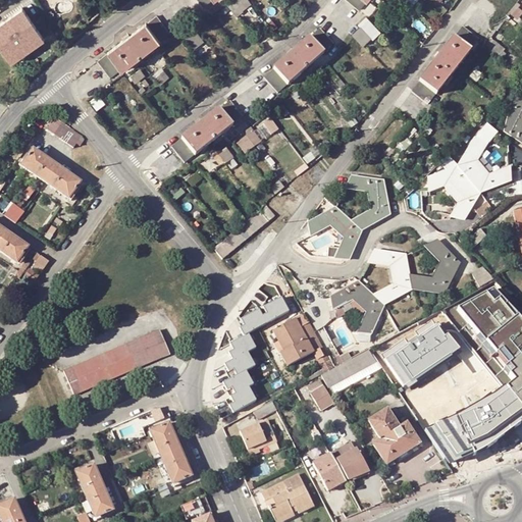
[(253,3),(250,0),(235,0),(228,5),(239,17),(246,11),(245,10),(253,3)]
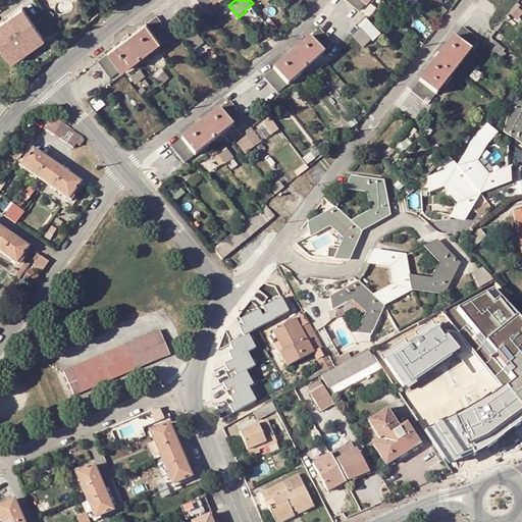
[(347,0),(359,9),(366,0),(367,0),(368,0),(347,0)]
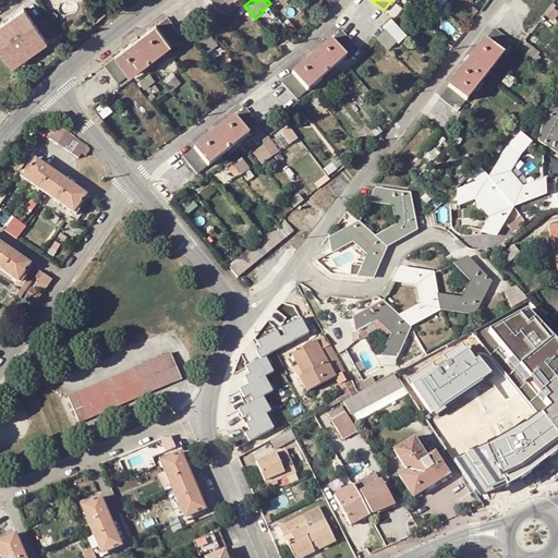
[(557,11),(550,4),(544,13),(553,22),(557,15),(557,11)]
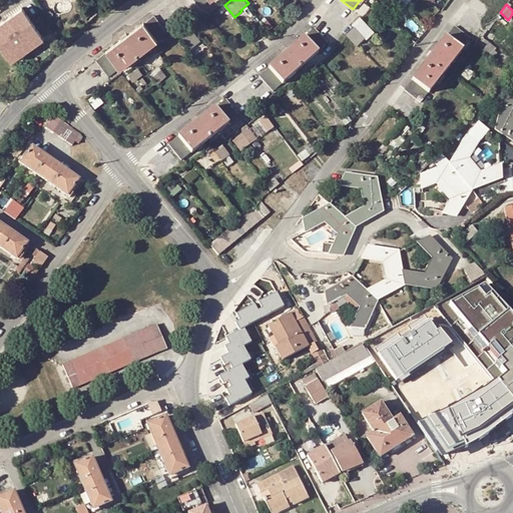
[(41,33),(22,7),(0,22),(0,46),(8,57),(14,52),(19,49),(41,33)]
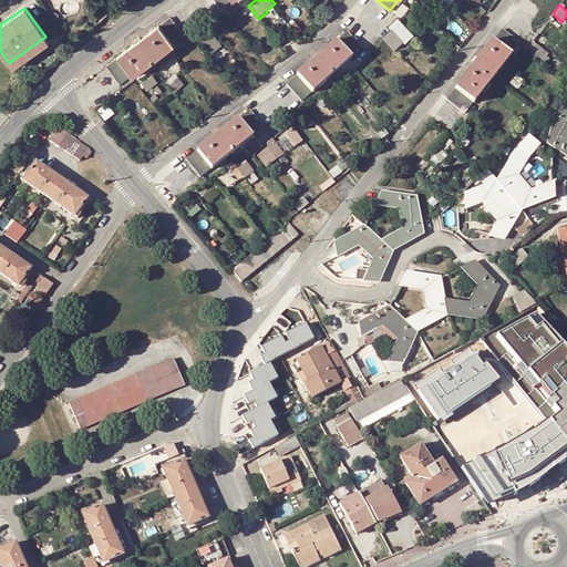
[(172,43),(184,34),(171,17),(160,24),(158,24),(151,30),(134,43),(117,55),(117,57),(105,65),(119,83),(131,74),(131,75),(173,44),(172,43)]
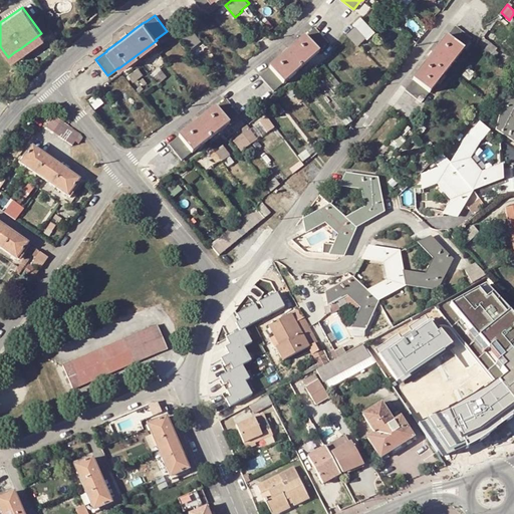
[(364,19),(356,27),(367,37),(375,29),(364,19)]
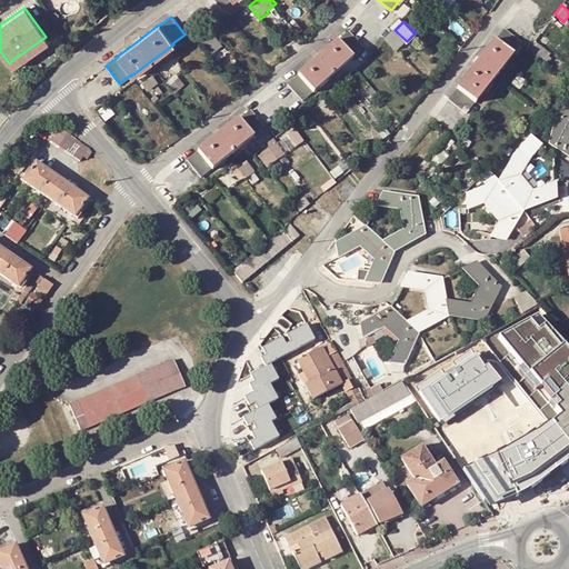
[(512,55),(521,42),(503,28),(495,40),(493,40),(456,87),(457,88),(448,99),(466,112),(475,101),(476,102),(512,55)]
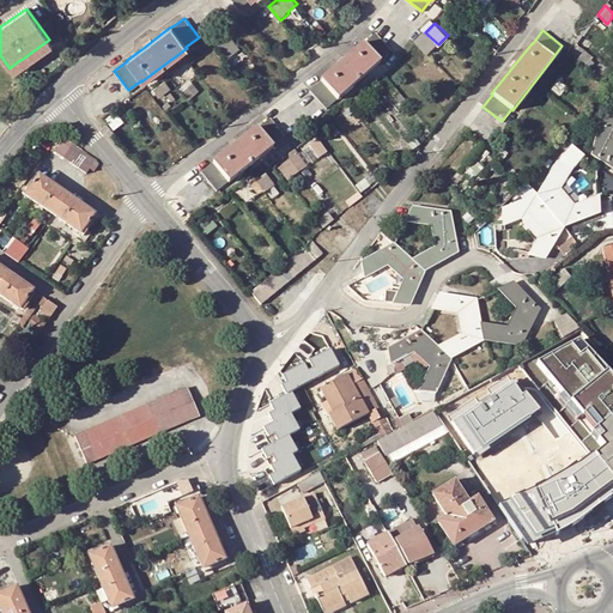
[(416,42),(429,54),(438,44),(425,32),(416,42)]
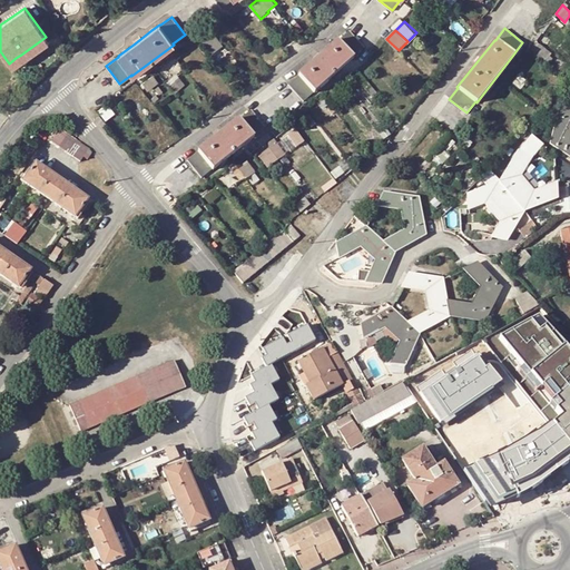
[(298,75),(287,85),(302,101),(313,92),(314,94),(354,59),(353,58),(363,48),(349,31),(338,40),(337,39),(323,52),(310,65),(297,74),(298,75)]
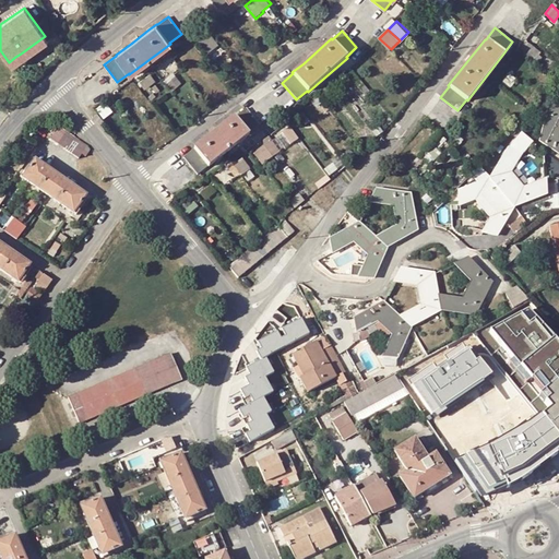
[(216,44),(207,33),(199,39),(207,50),(216,44)]
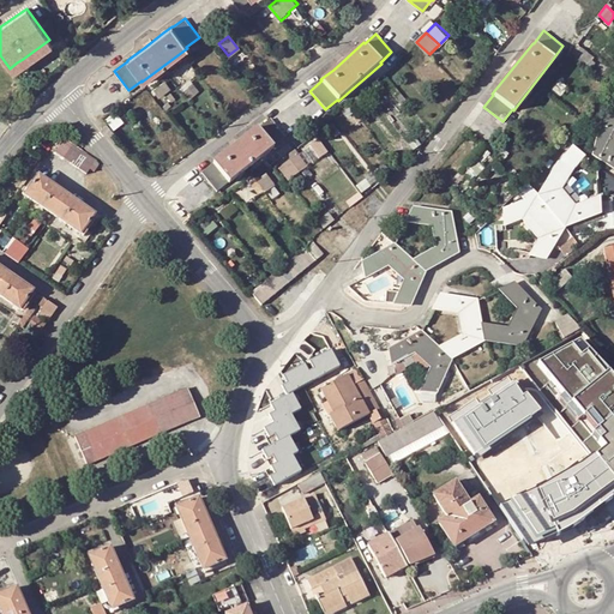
[(589,38),(583,48),(588,52),(594,42),(589,38)]
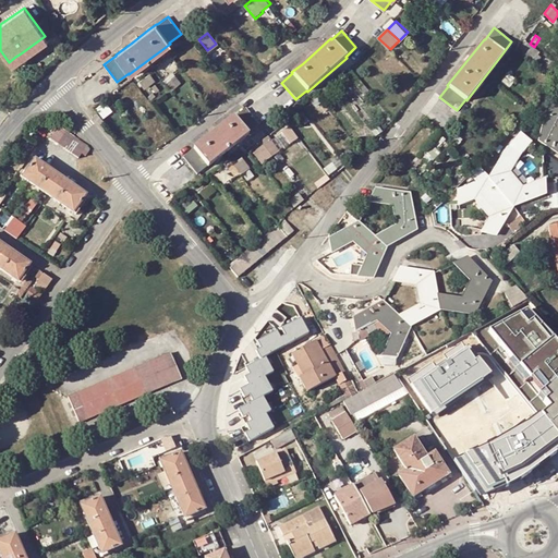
[(48,40),(45,36),(21,53),(15,57),(9,62),(12,67),(19,62),(23,58),(48,40)]
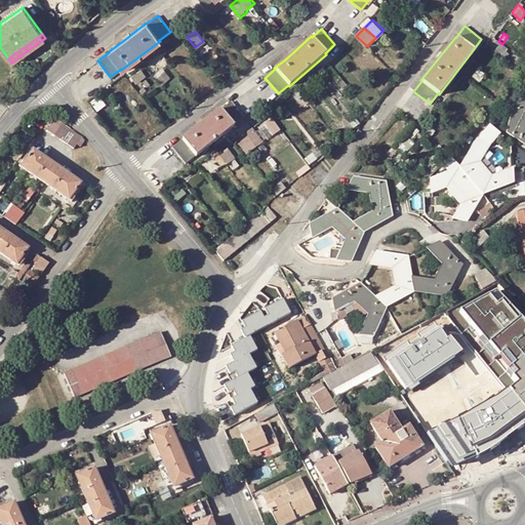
[(509,49),(502,44),(498,41),(497,40),(490,49),(501,57),(509,49)]
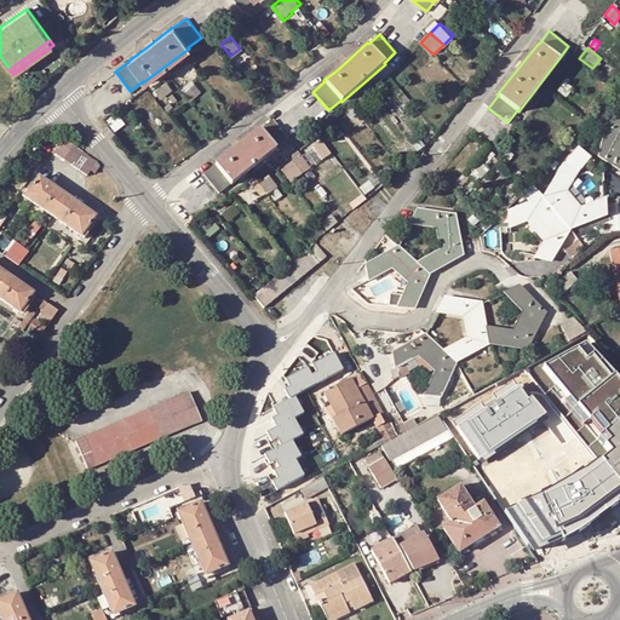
[(204,91),(193,80),(183,91),(193,102),(204,91)]
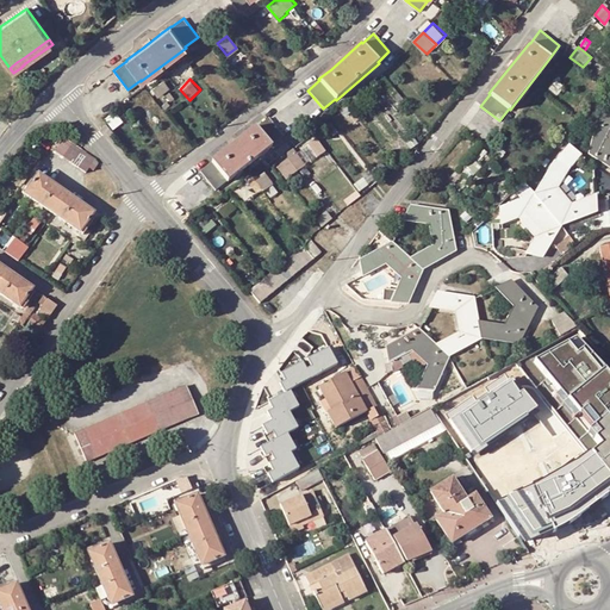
[(163,80),(151,88),(157,95),(169,87),(163,80)]
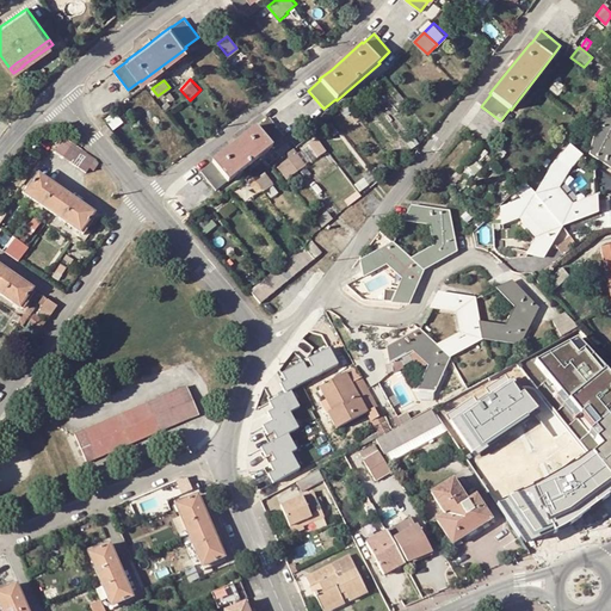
[(566,87),(556,80),(549,88),(559,96),(566,87)]
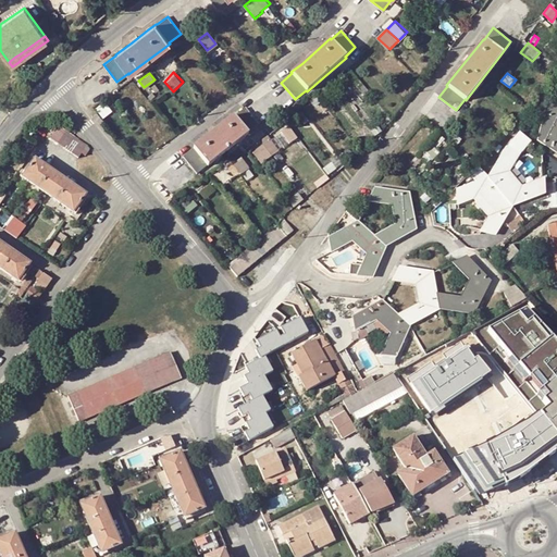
[(358,79),(353,84),(366,97),(371,93),(358,79)]
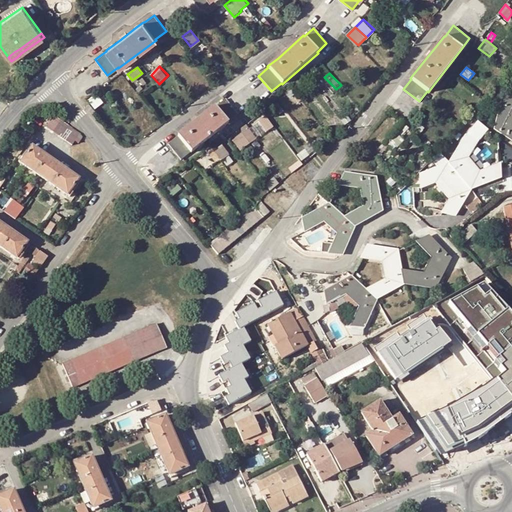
[(299,79),(291,86),(294,90),(303,84),(299,79)]
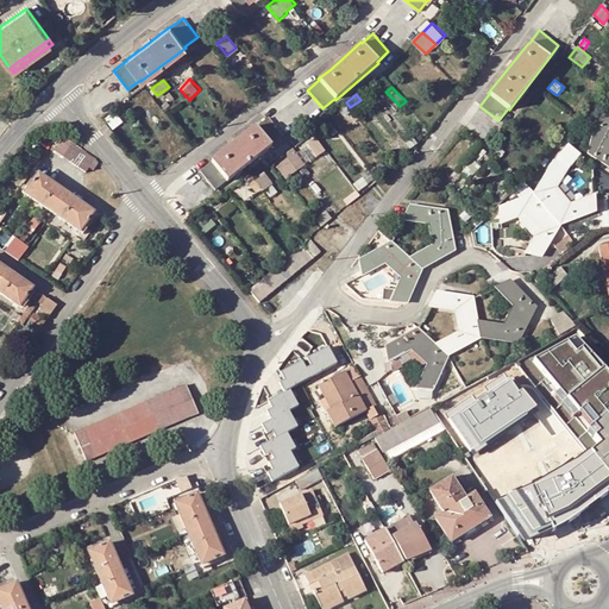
[(352,111),(350,107),(346,102),(338,110),(344,117),(352,111)]
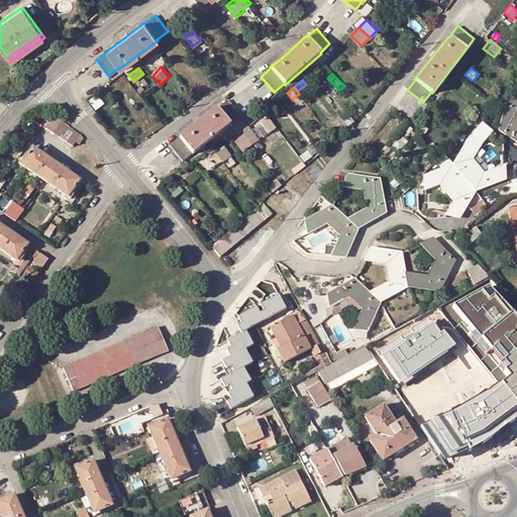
[(516,99),(513,99),(512,97),(507,98),(500,130),(501,131),(502,129),(505,130),(504,133),(505,134),(514,135),(512,138),(516,141),(516,126),(516,121),(516,99)]
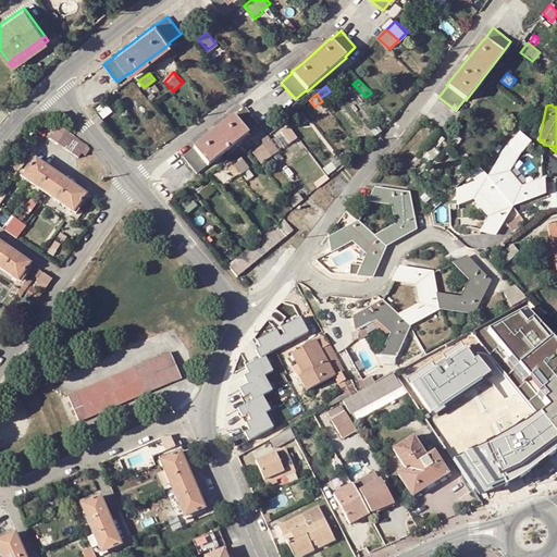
[(182,157),(195,174),(207,165),(208,166),(248,134),(247,133),(258,124),(245,108),(233,116),(232,115),(193,147),(193,148),(182,157)]
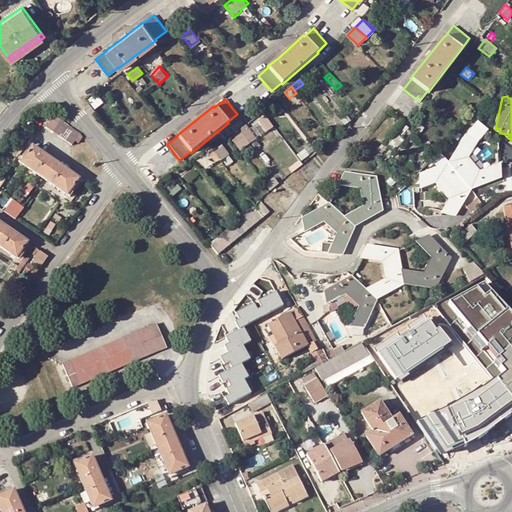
[(95,112),(89,104),(84,109),(90,116),(95,112)]
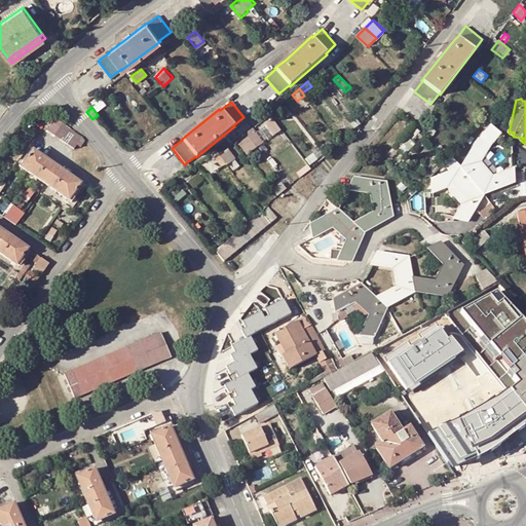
[(55,119),(47,129),(53,135),(62,123),(55,119)]
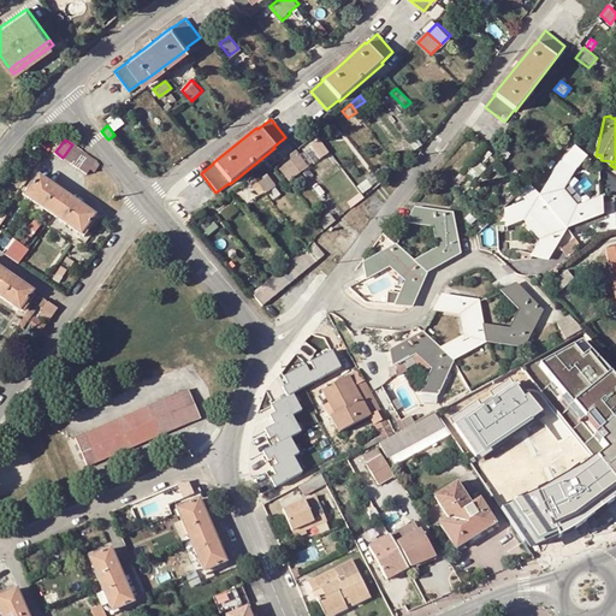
[(323,140),(302,149),(309,164),(329,154),(323,140)]
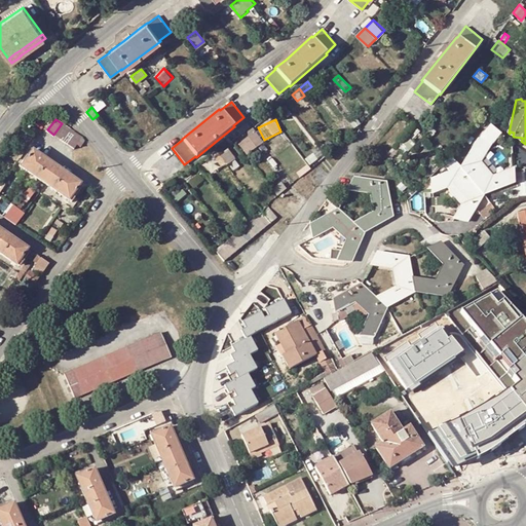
[(435,122),(426,132),(431,137),(440,127),(435,122)]
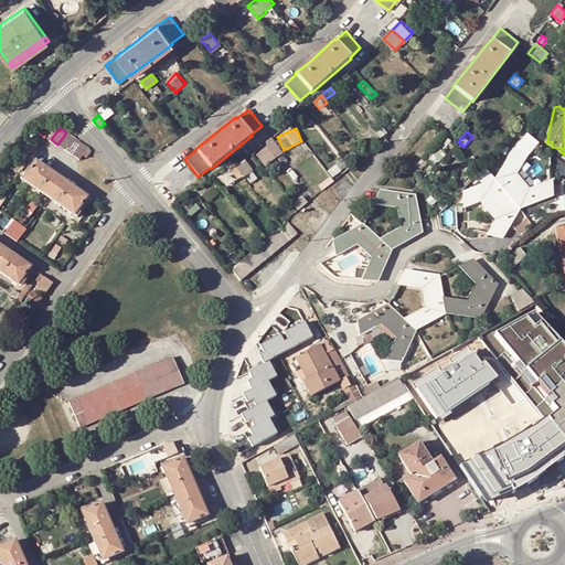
[(75,138),(66,132),(57,145),(66,150),(75,138)]
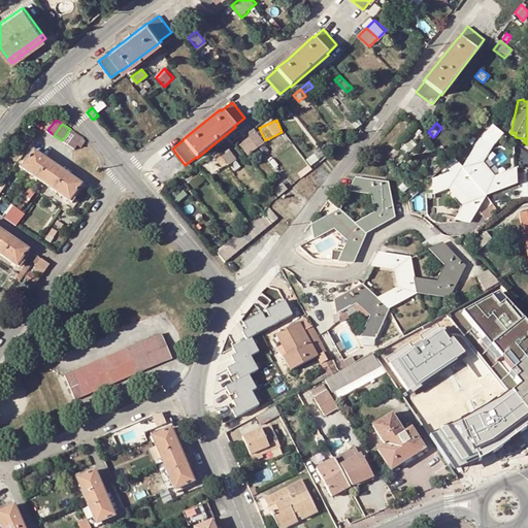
[(250,124),(240,131),(244,136),(254,128),(250,124)]
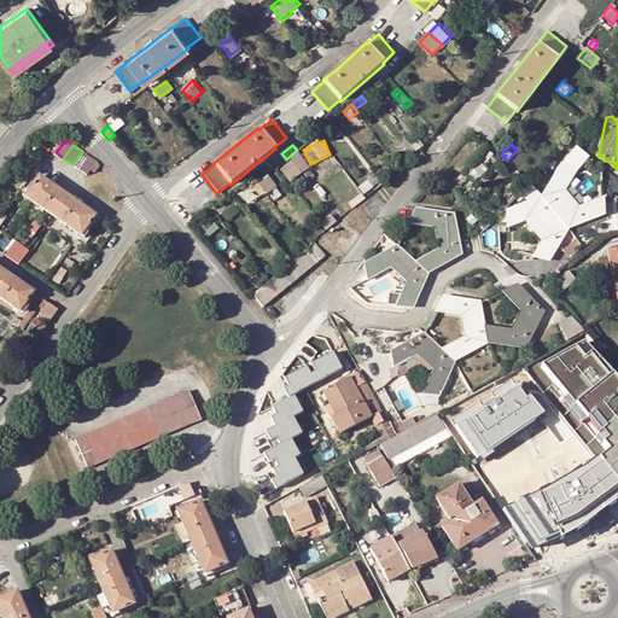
[(531,151),(525,145),(516,156),(522,162),(531,151)]
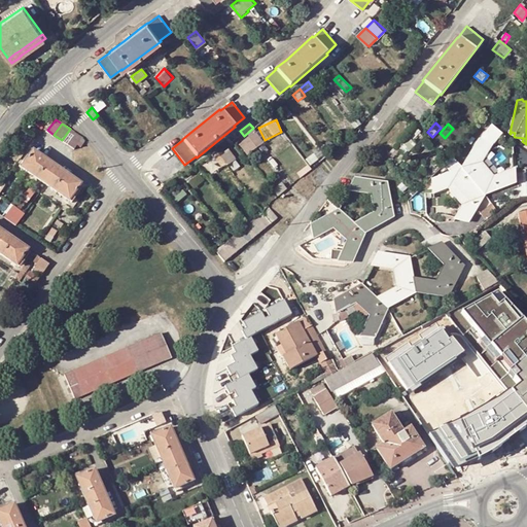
[(421,133),(416,127),(398,144),(408,153),(417,144),(413,141),(421,133)]
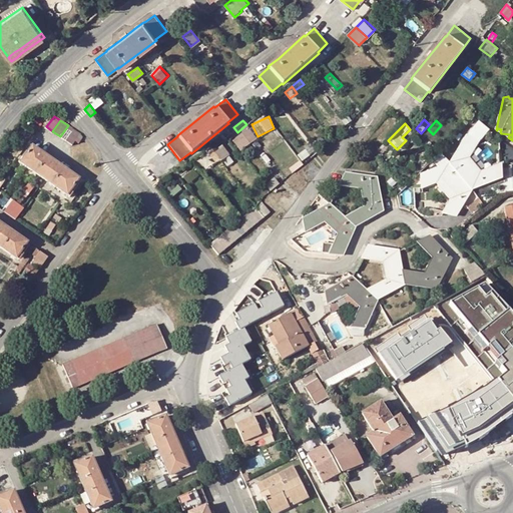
[(74,130),(68,125),(60,136),(66,140),(74,130)]
